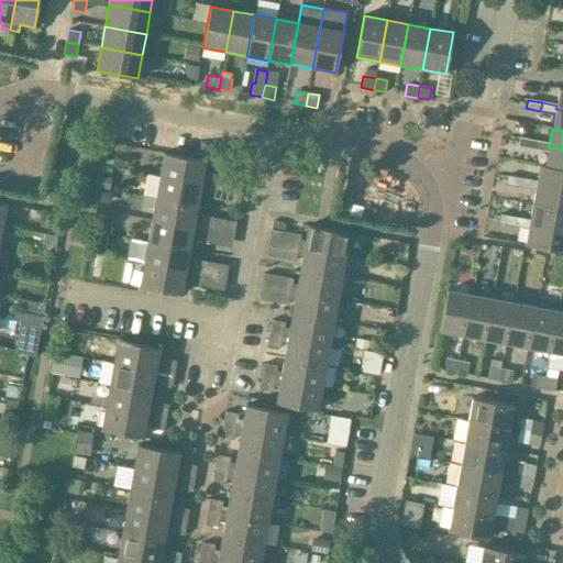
[(519,146),(533,148),(534,140),(520,138),(519,146)]
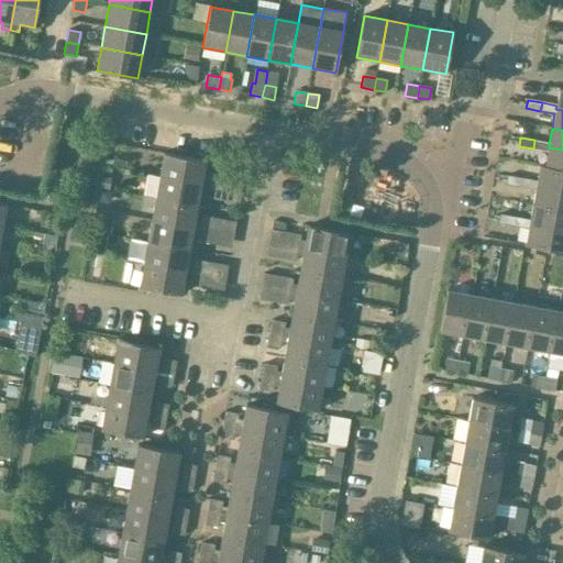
[(540,165),(540,166),(562,170),(562,150),(549,147),(549,143),(534,140),(533,148),(548,152),(544,166),(540,165)]
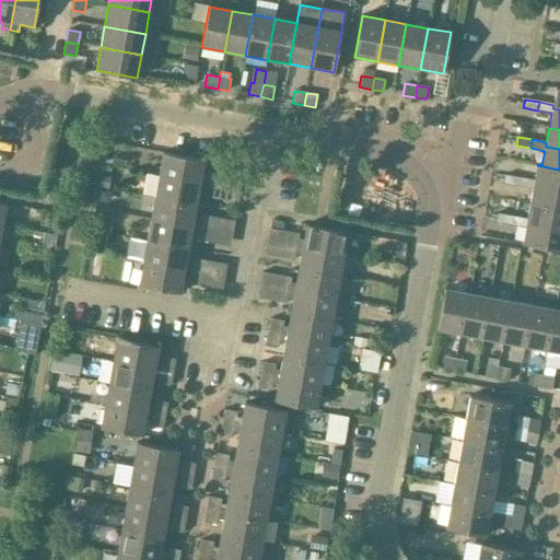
[(105,150),(104,164),(114,166),(116,151),(105,150)]
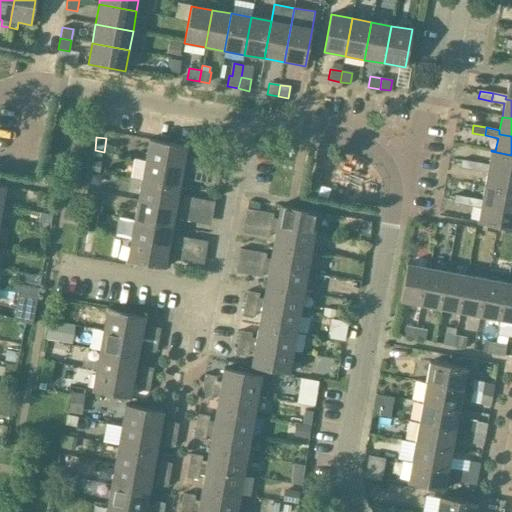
[(149,139),(145,160),(188,168),(189,161),(184,160),(187,146),(149,139)]
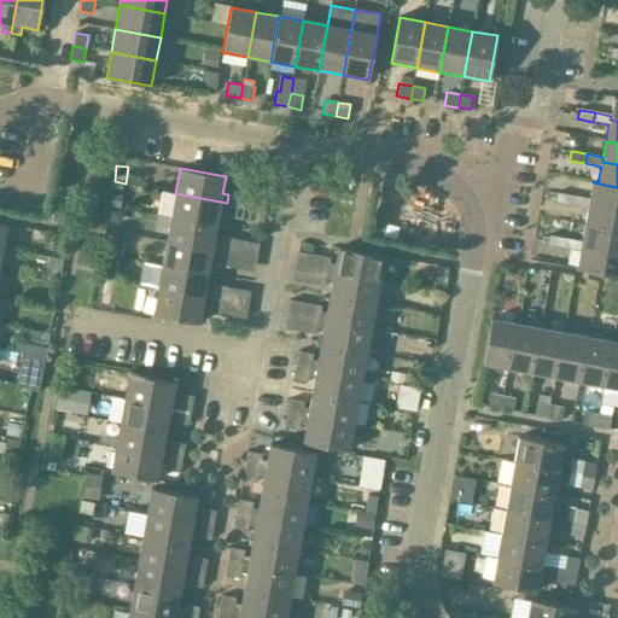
[(617,187),(593,182),(589,199),(589,204),(617,209),(617,187)]
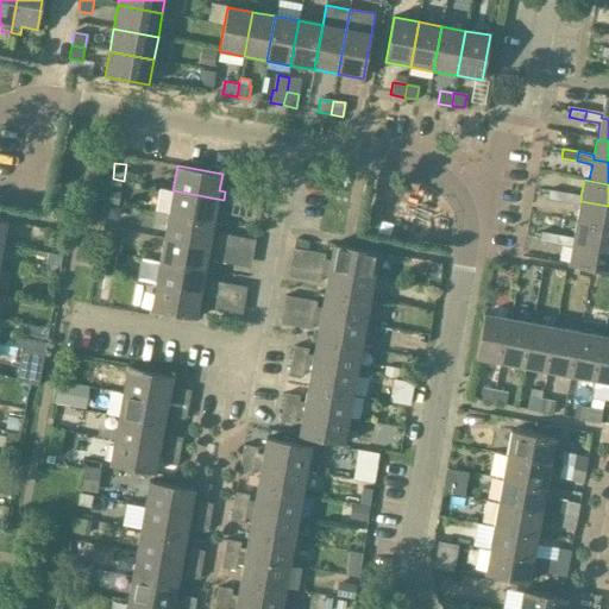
[(225,192),(224,200),(238,202),(240,188),(226,186),(225,192)]
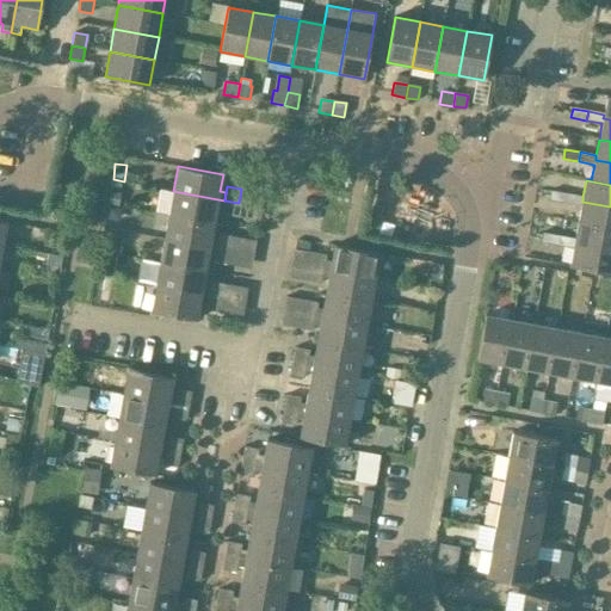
[(217,208),(222,209),(224,201),(173,191),(168,215),(214,223),(217,208)]
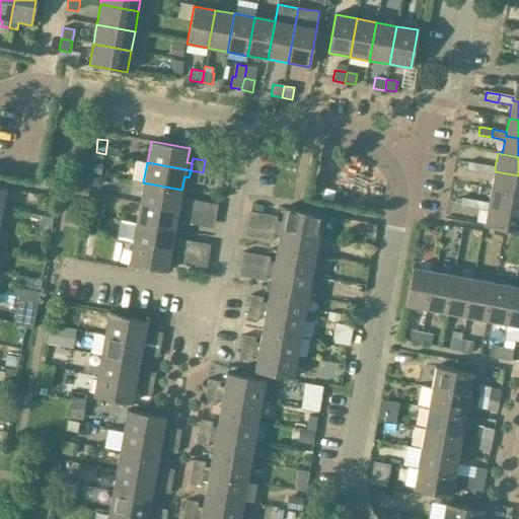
[(466,170),(479,173),(482,165),(468,162),(466,170)]
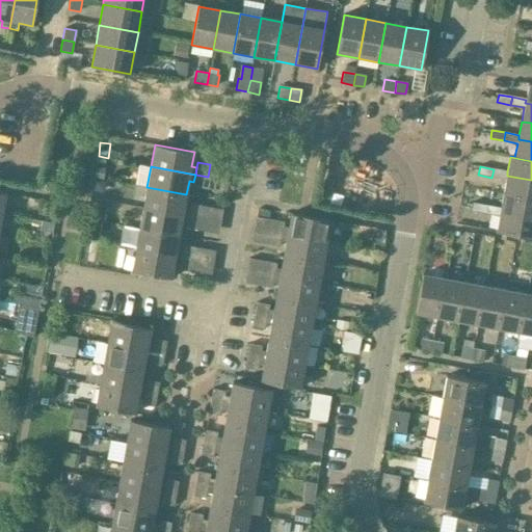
[(507,171),(494,169),(491,178),(506,180),(503,193),(531,198),(531,180),(507,176),(507,171)]
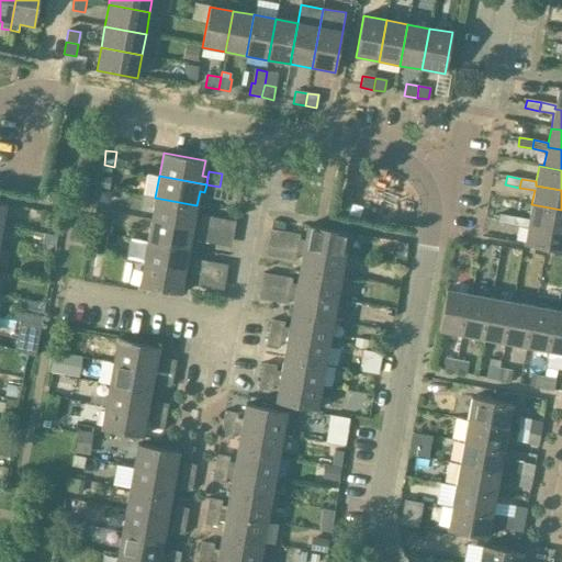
[(217,200),(220,187),(206,184),(204,192),(204,198),(217,200)]
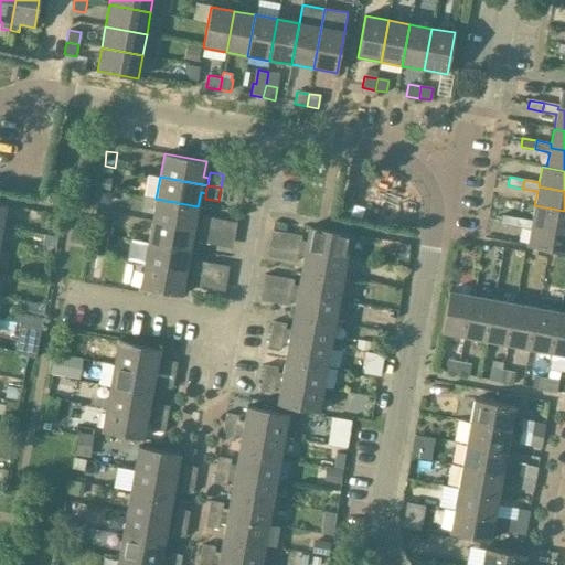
[(156,199),(152,221),(200,230),(201,221),(195,220),(198,206),(156,199)]
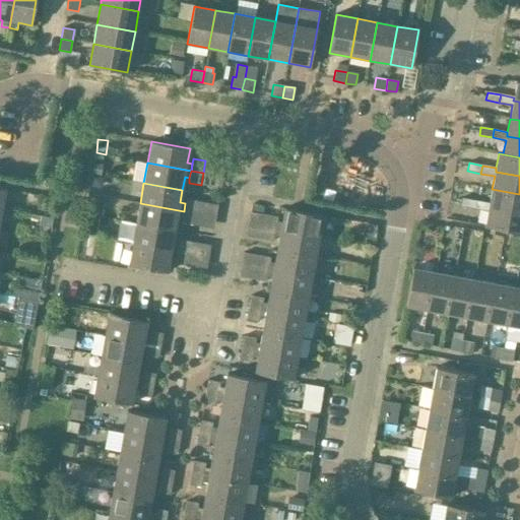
[(519,212),(519,194),(492,189),(490,204),(489,207),(519,212)]
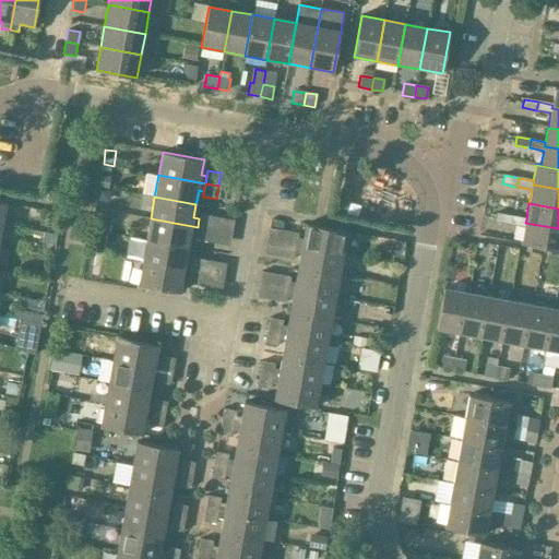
[(199,218),(198,227),(211,229),(213,216),(200,214),(199,218)]
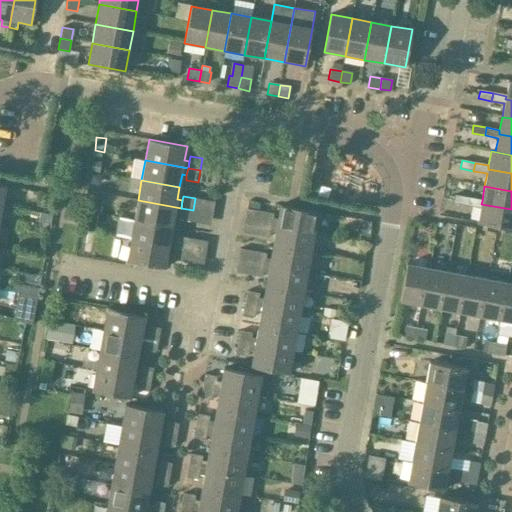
[(453,204),(467,206),(469,198),(455,196),(453,204)]
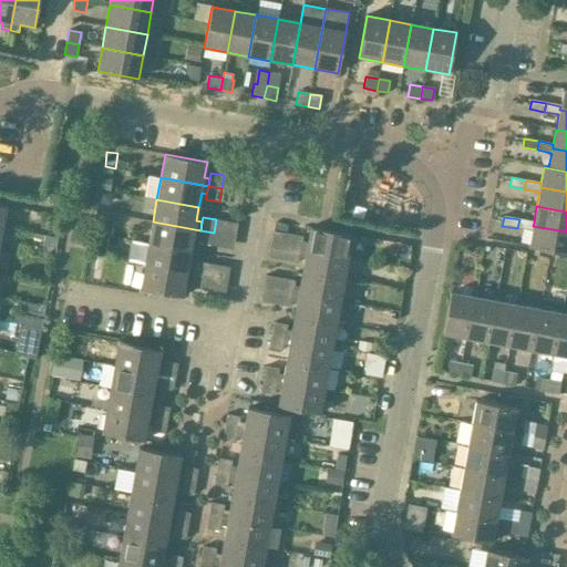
[(566,254),(566,232),(533,226),(534,223),(519,219),(517,228),(532,232),(528,247),(566,254)]
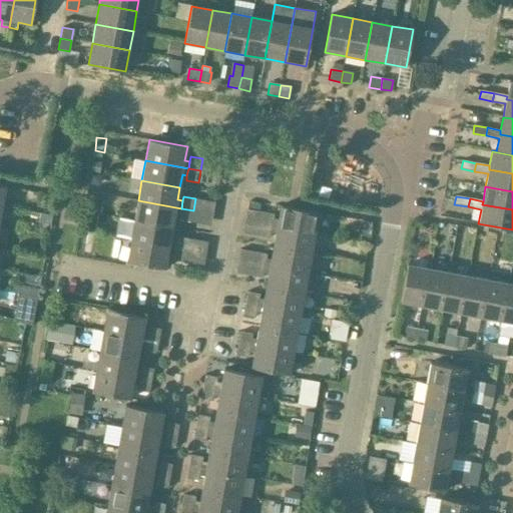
[(138,200),(134,220),(172,227),(175,213),(180,214),(181,208),(138,200)]
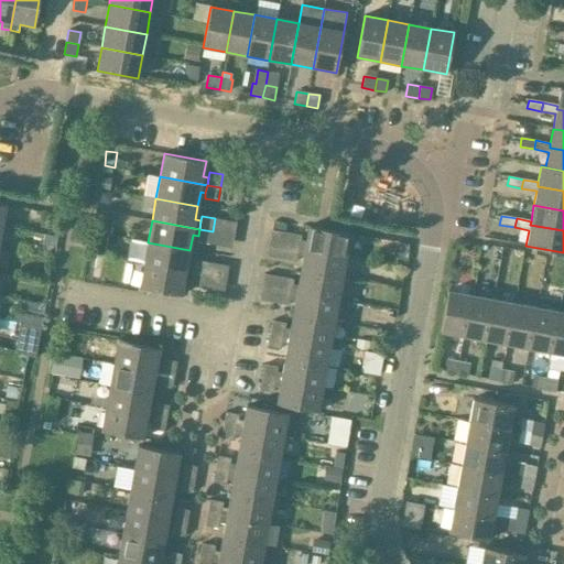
[(305,241),(300,240),(299,248),(346,258),(350,235),(308,227),(305,241)]
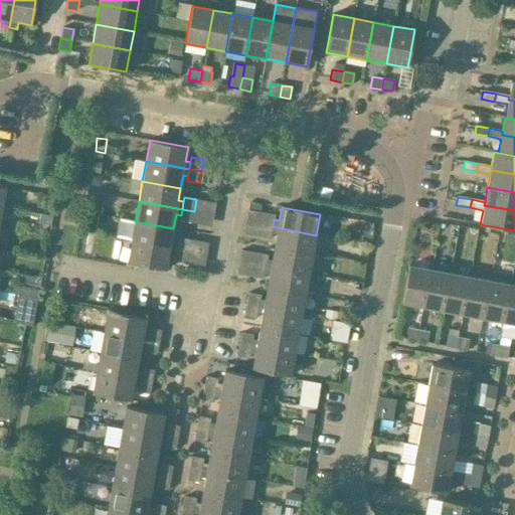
[(194,211),(182,209),(181,215),(180,220),(192,222),(194,211)]
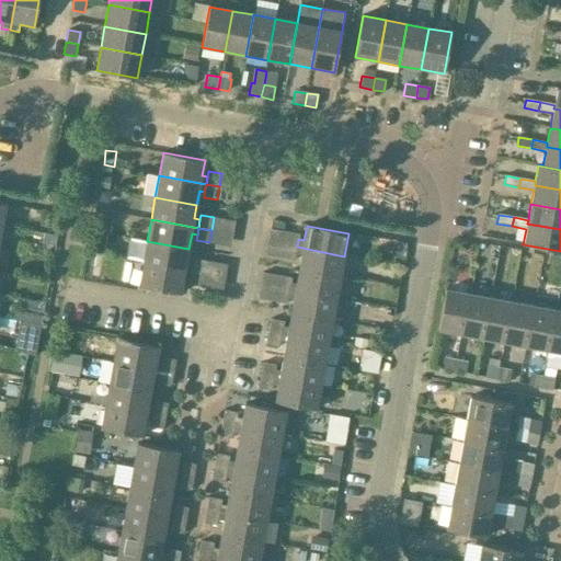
[(271,229),(267,241),(297,247),(298,239),(299,233),(271,229)]
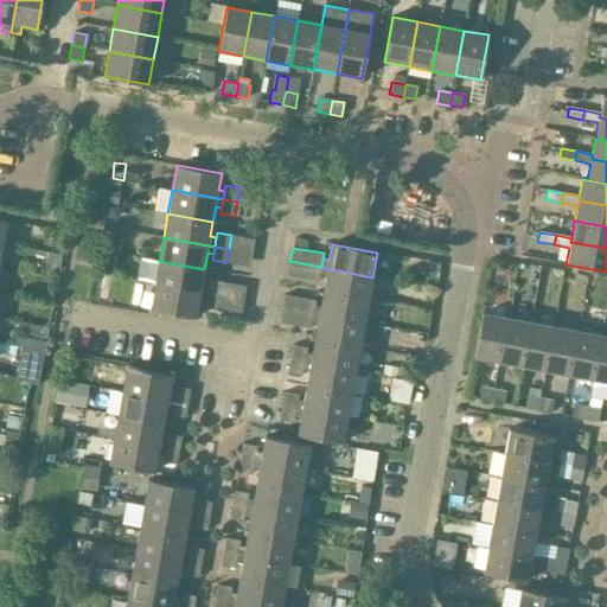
[(102,250),(98,272),(113,275),(116,254),(102,250)]
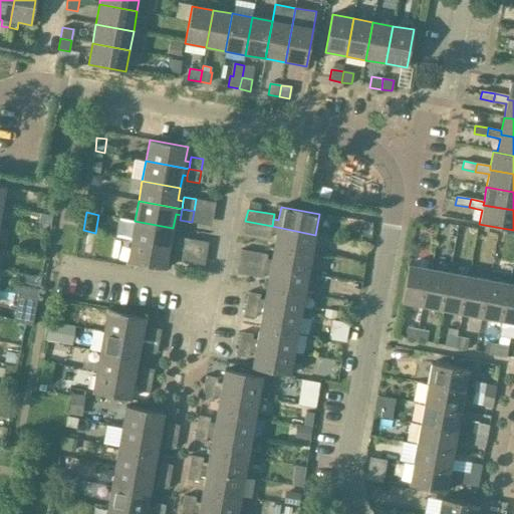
[(125,236),(129,218),(118,217),(116,235),(125,236)]
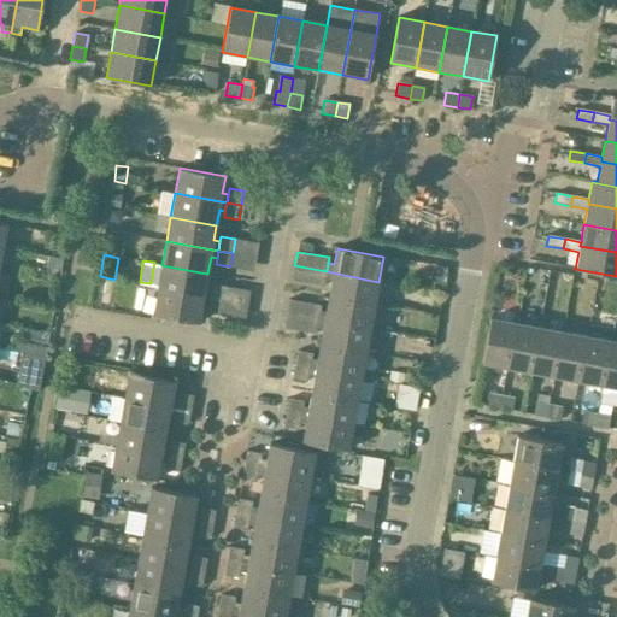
[(205,288),(207,274),(162,265),(158,289),(210,298),(211,289),(205,288)]
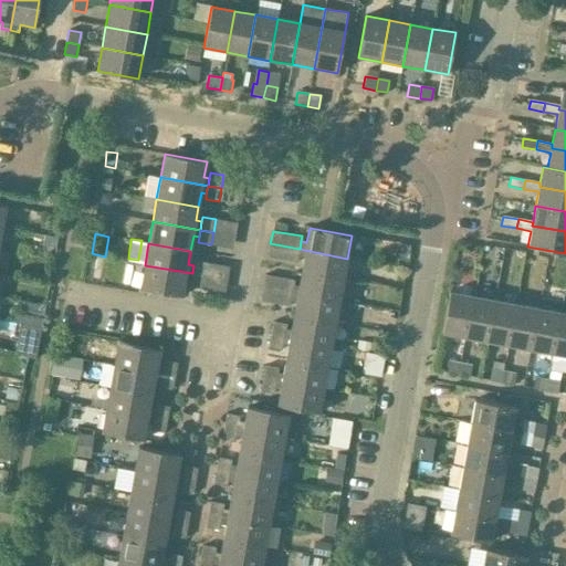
[(297,262),(299,258),(300,249),(270,243),(268,257),(297,262)]
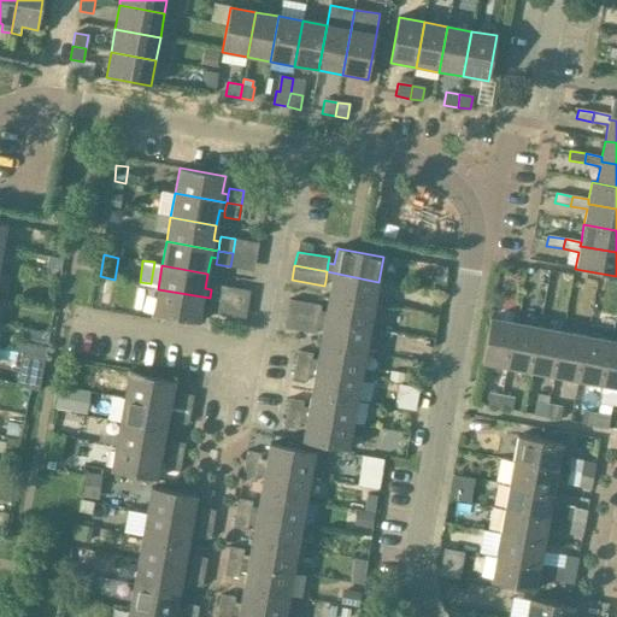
[(330,282),(328,297),(374,305),(378,282),(327,271),(325,281),(330,282)]
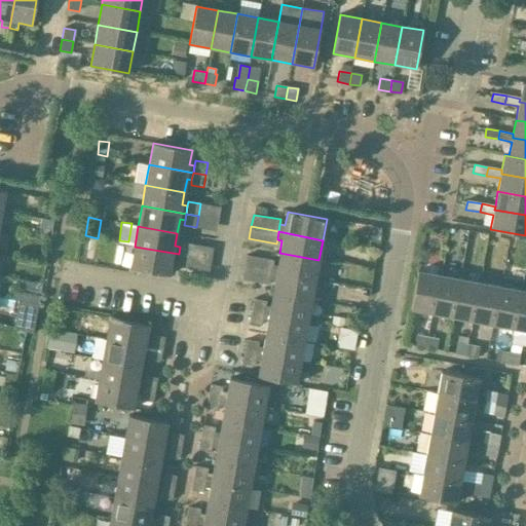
[(180,247),(179,254),(191,257),(193,245),(181,242),(180,247)]
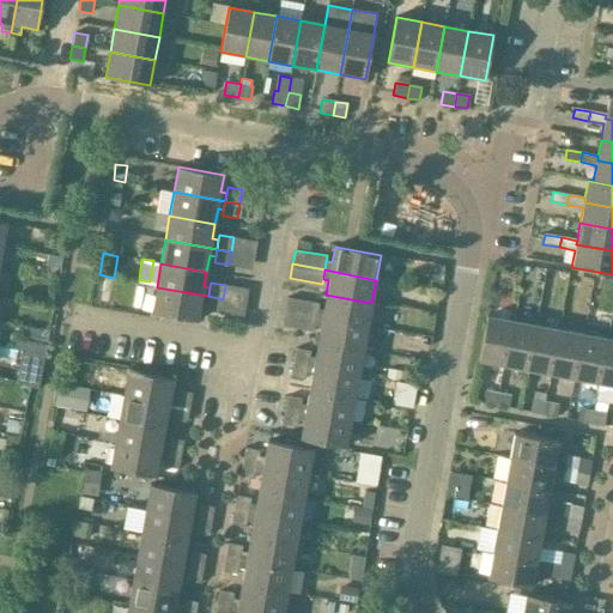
[(201,303),(206,304),(208,296),(157,287),(152,313),(198,320),(201,303)]
